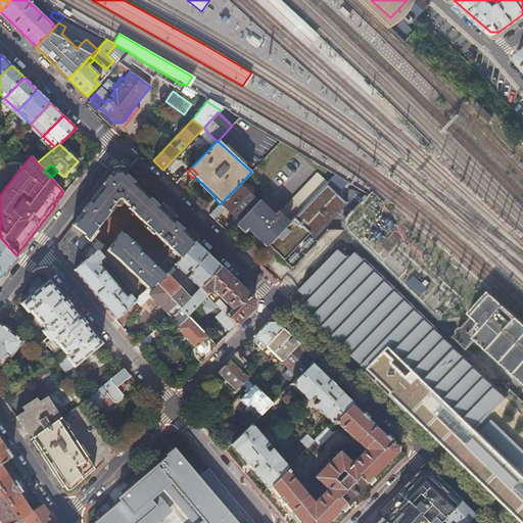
[(94,197),(73,225),(86,236),(85,237),(89,243),(98,232),(96,231),(110,211),(109,210),(119,200),(121,200),(122,200),(131,209),(130,210),(141,222),(141,221),(147,227),(146,229),(153,236),(154,234),(160,240),(165,246),(167,245),(173,251),(172,252),(180,259),(194,243),(122,173),(113,173),(94,197)]
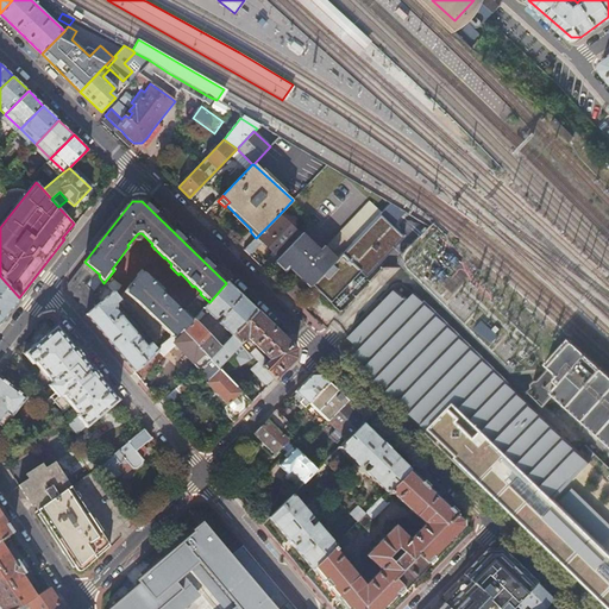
[(337,261),(383,214),(370,201),(325,248),(337,261)]
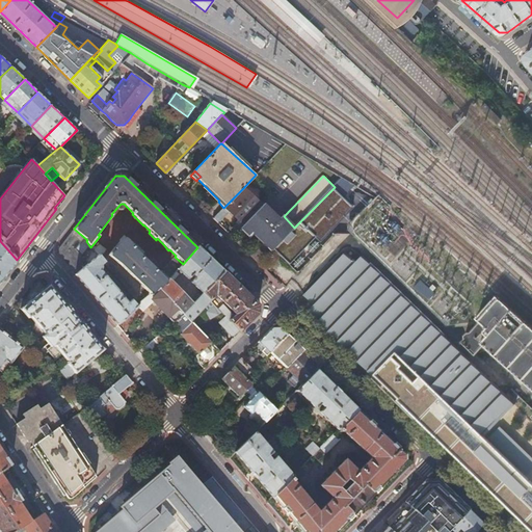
[(204,188),(218,202),(219,201),(205,186),(204,188)]
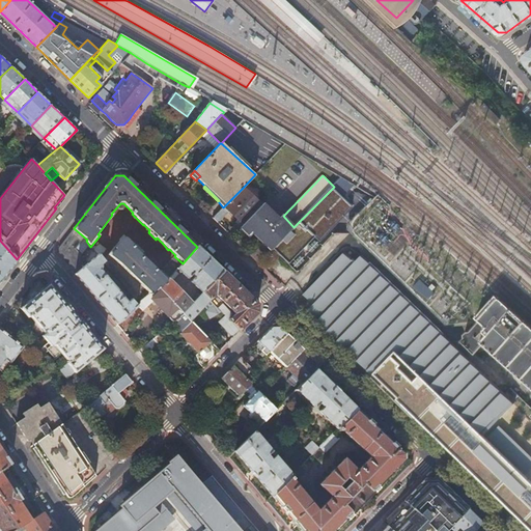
[(223,207),(213,219),(218,223),(229,212),(243,224),(260,205),(243,188),(227,203),(223,207)]
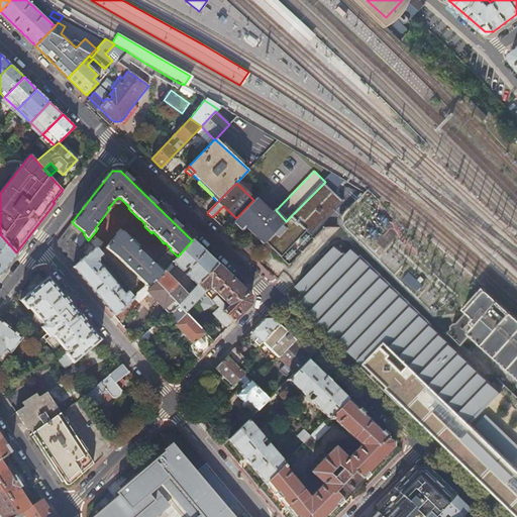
[(255,198),(253,200),(236,218),(235,220),(241,226),(245,227),(263,243),(286,221),(276,210),(275,209),(271,212),(255,198)]
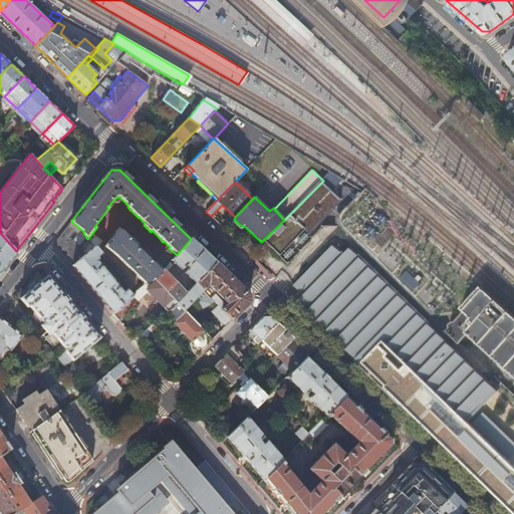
[(240,225),(234,219),(231,222),(237,228),(240,225)]
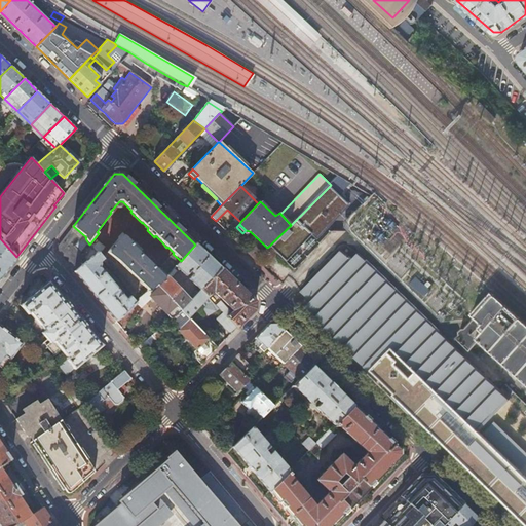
[(115,322),(128,311),(137,303),(129,296),(125,299),(99,267),(101,265),(100,263),(104,260),(99,255),(94,249),(89,245),(85,238),(86,237),(73,226),(59,246),(58,253),(115,322)]
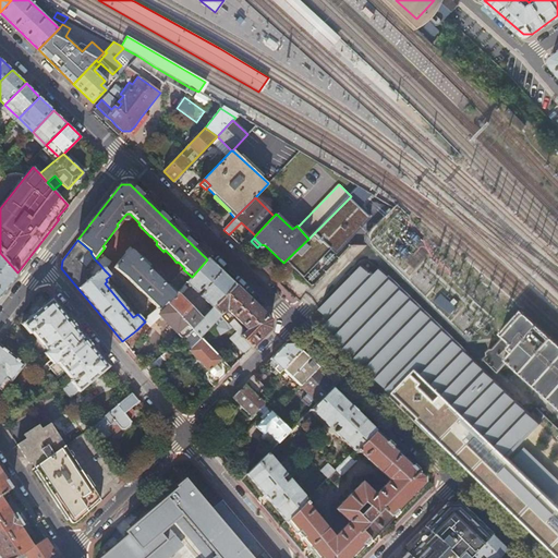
[(167,302),(168,303),(177,294),(168,286),(167,287),(160,280),(160,279),(155,274),(154,274),(147,267),(149,265),(142,258),(142,259),(133,252),(131,251),(130,251),(128,251),(113,268),(125,277),(157,308),(158,310),(167,302)]
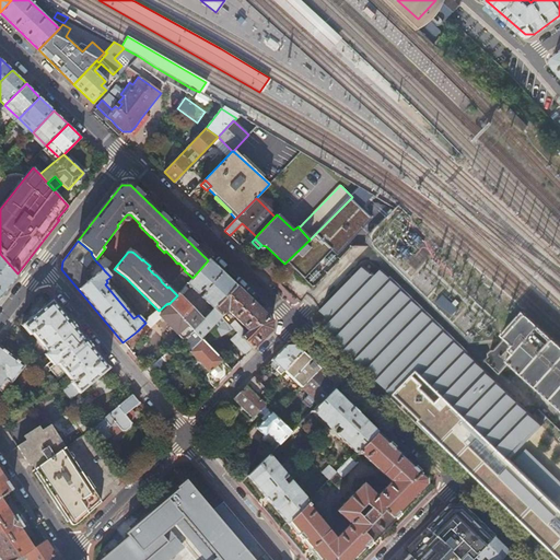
[(0,295),(18,273),(0,254),(0,295)]
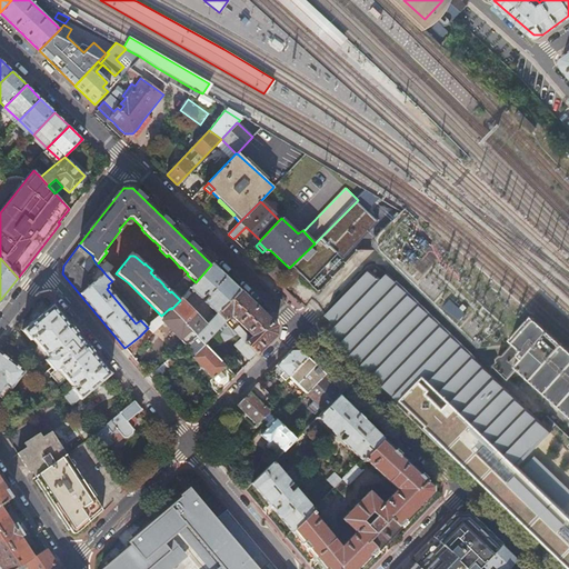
[(106,262),(101,269),(107,276),(113,268),(106,262)]
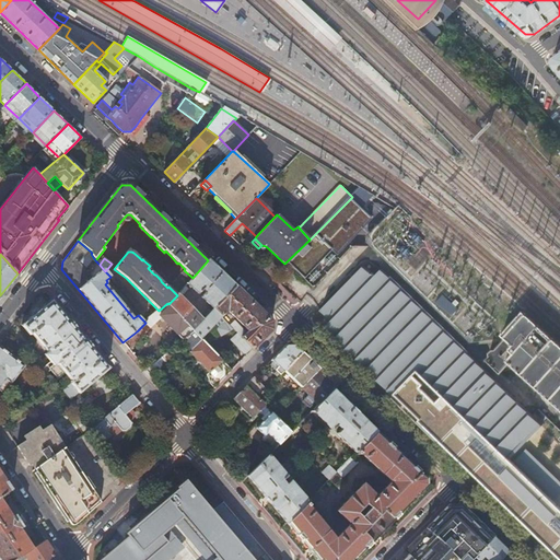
[(201,298),(213,310),(214,308),(235,287),(208,260),(193,278),(187,283),(198,294),(203,290),(206,292),(201,298)]
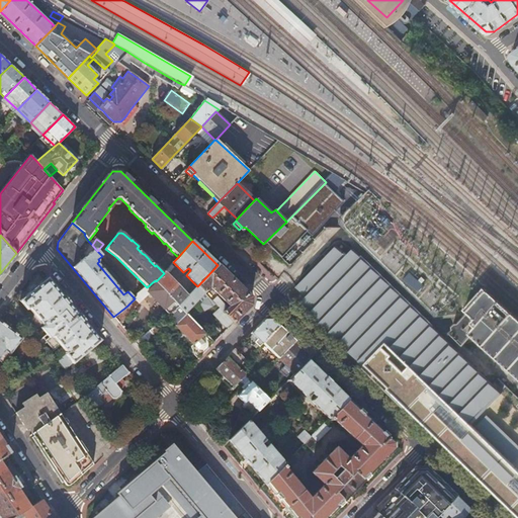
[(336,246),(296,287),(306,296),(298,304),(364,366),(363,367),(445,454),(502,398),(352,249),(346,255),(336,246)]
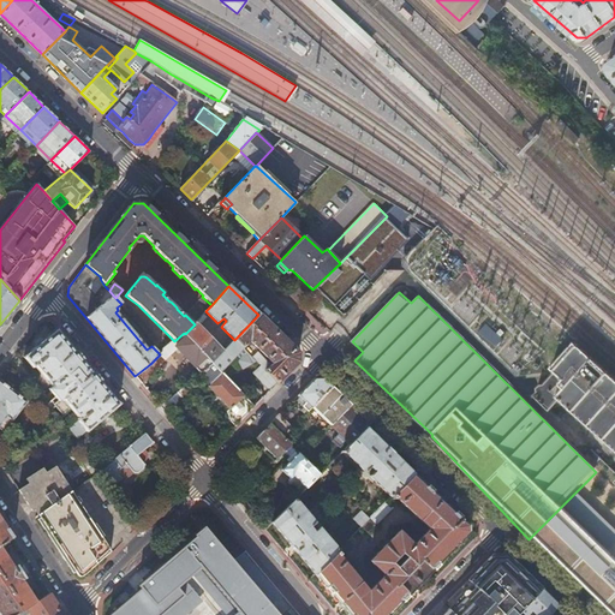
[(318,321),(327,312),(316,302),(308,310),(318,321)]
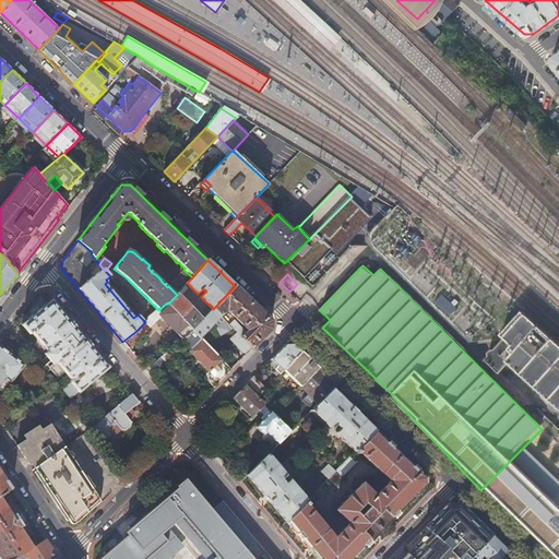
[(234,320),(229,324),(241,337),(251,348),(271,329),(271,321),(235,286),(214,308),(222,316),(227,310),(248,330),(245,334),(242,332),(244,330),(234,320)]
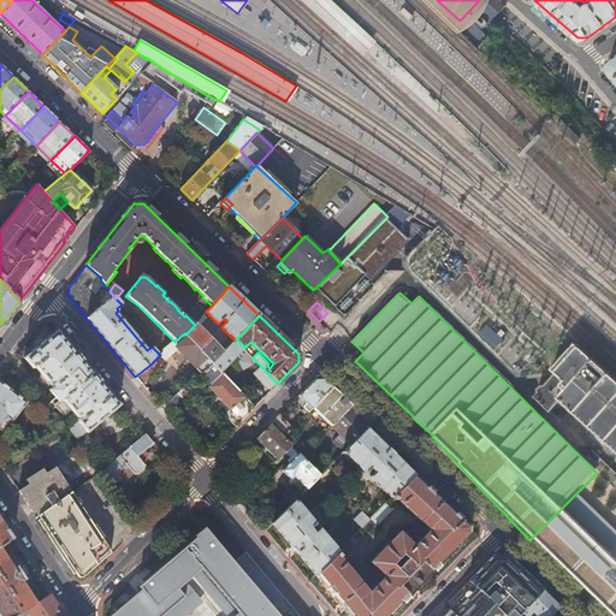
[(185,335),(212,363),(224,353),(196,324),(195,325),(185,335)]
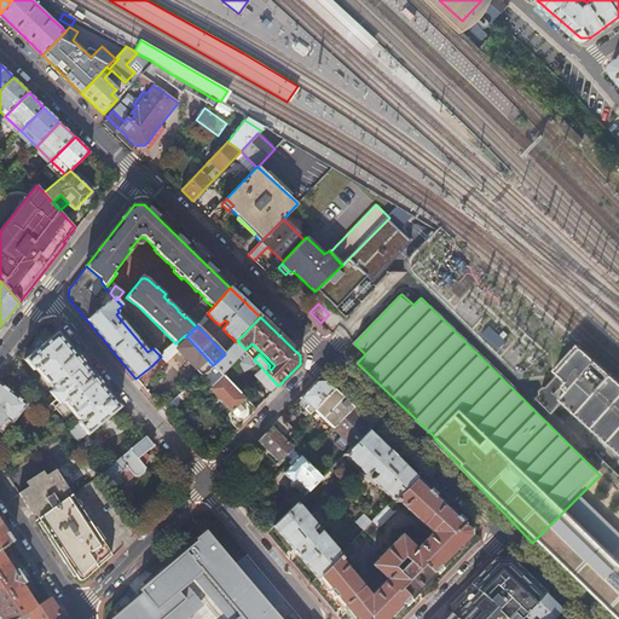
[(507,341),(490,325),(482,335),(499,350),(507,341)]
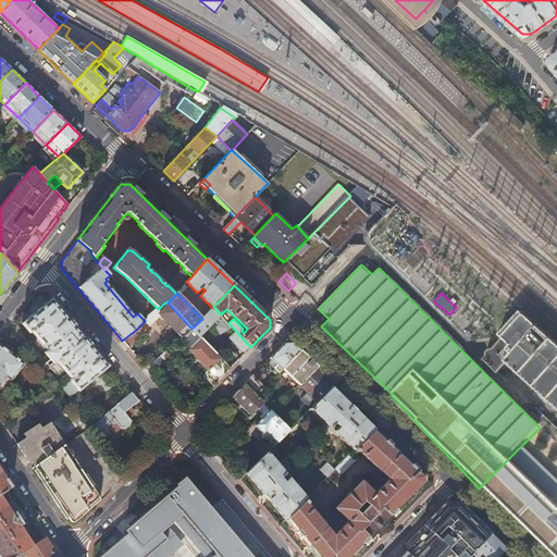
[(71,397),(109,366),(51,298),(22,323),(31,333),(33,332),(48,350),(45,353),(53,362),(49,366),(39,354),(31,361),(41,376),(51,369),(58,375),(64,370),(72,379),(62,387),(71,397)]
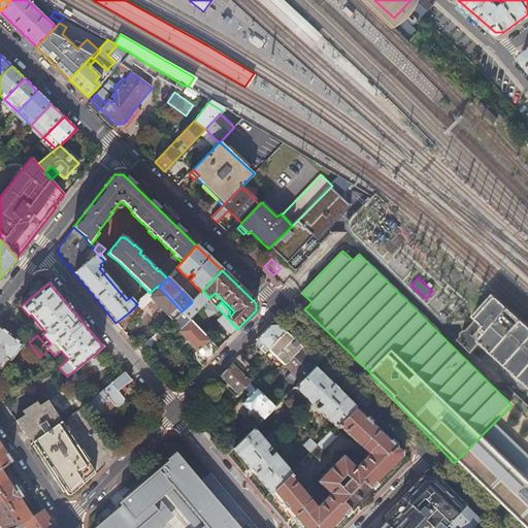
[(170,322),(172,321),(182,311),(159,287),(158,286),(150,293),(149,292),(146,293),(154,300),(168,315),(166,317),(170,322)]
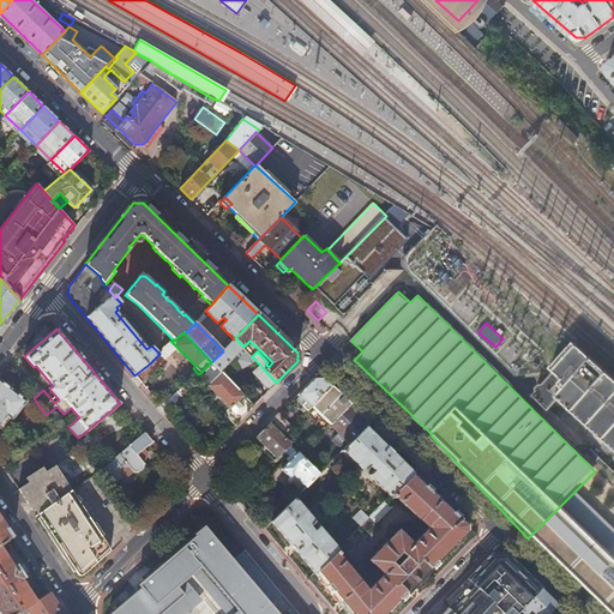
[(211,362),(221,372),(245,348),(244,347),(235,338),(234,339),(223,351),(211,362)]
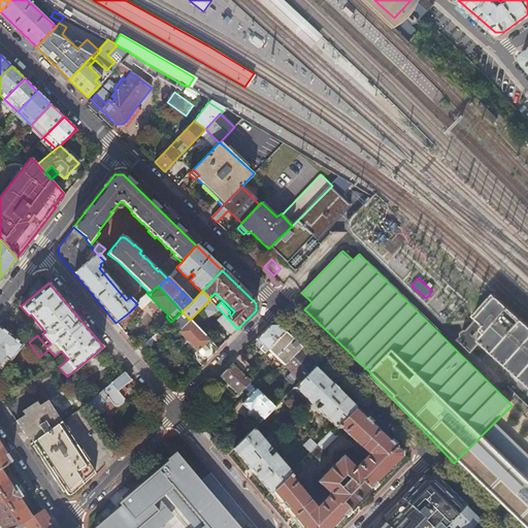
[(477,318),(459,338),(472,350),(481,340),(527,383),(527,322),(493,292),(473,314),(477,318)]
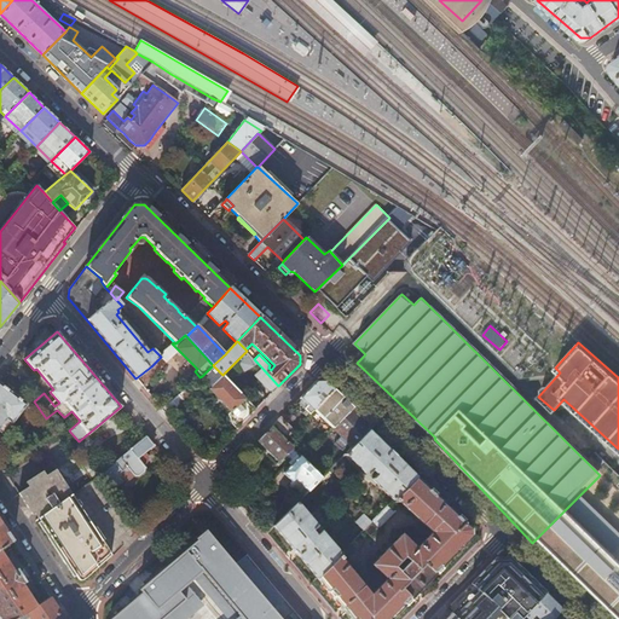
[(167,364),(180,352),(172,343),(165,351),(165,353),(161,357),(167,364)]
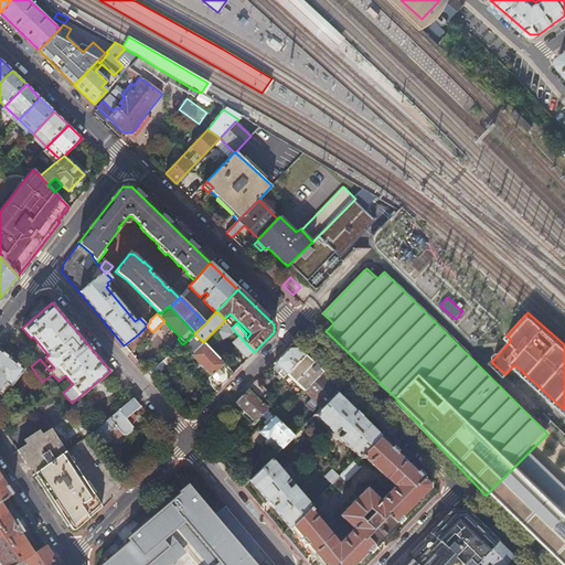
[(192,355),(221,386),(233,374),(203,342),(194,333),(184,343),(194,353),(192,355)]
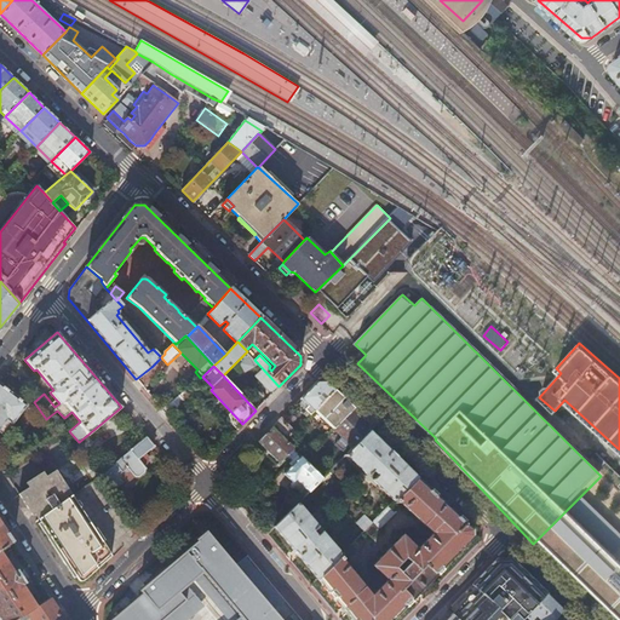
[(136,379),(144,388),(159,374),(151,367),(136,379)]
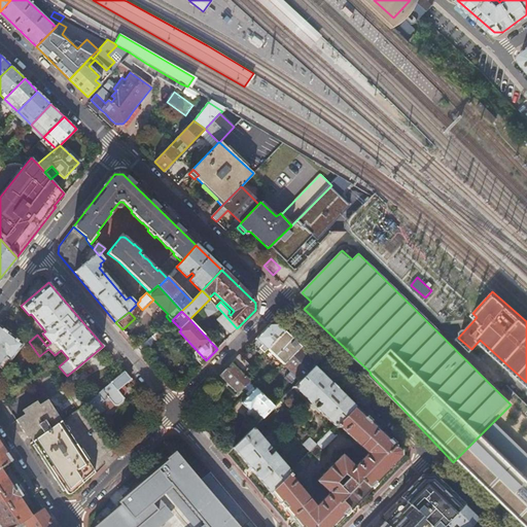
[(221,323),(232,335),(237,328),(227,318),(221,323)]
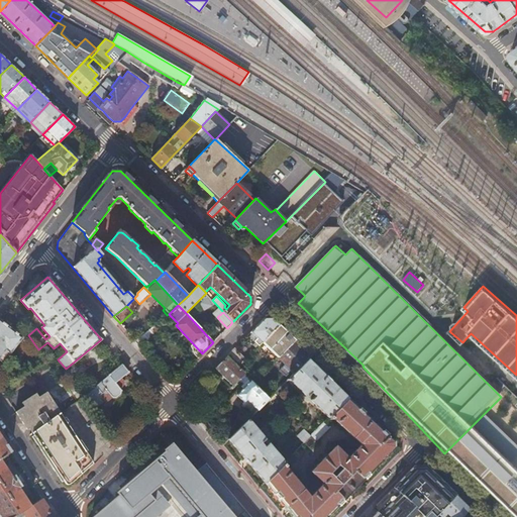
[(263,342),(280,325),(272,317),(265,318),(251,332),(257,338),(254,341),(259,346),(263,342)]
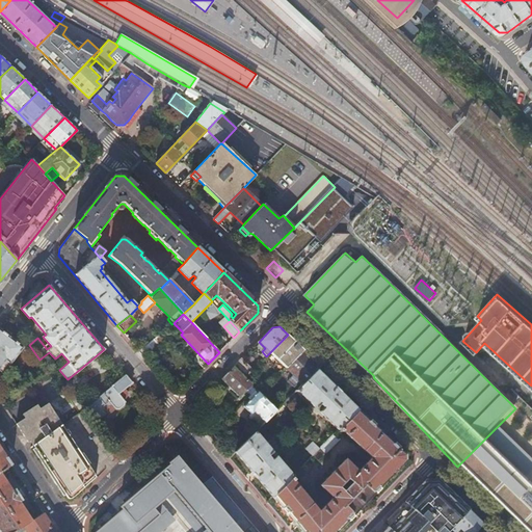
[(23,347),(0,329),(0,371),(2,373),(9,363),(10,364),(23,347)]
